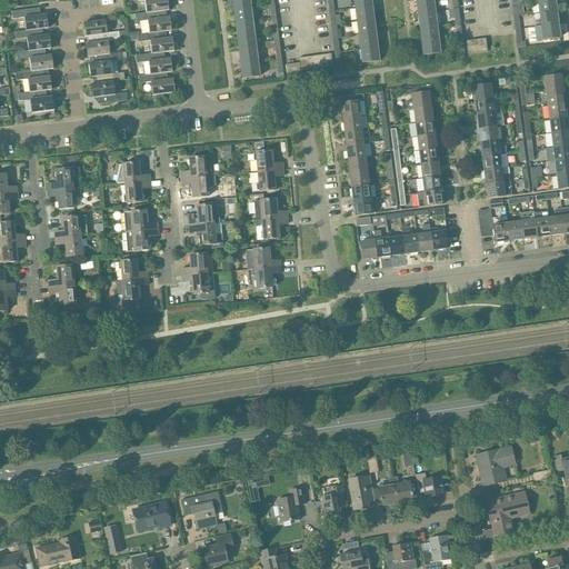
[(131,0),(132,1),(141,0),(143,0),(146,12),(146,13),(162,11),(168,10),(166,0),(131,0)]
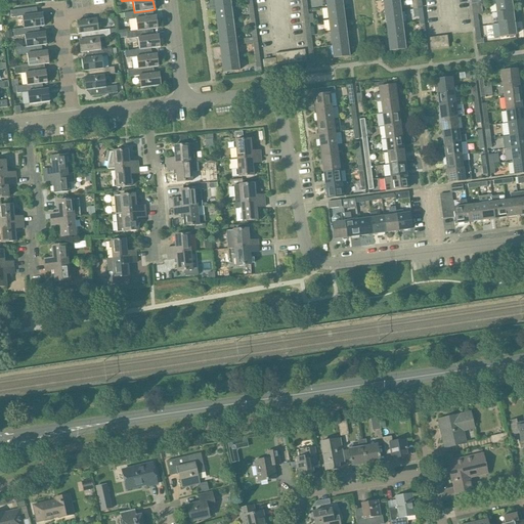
[(228,0),(213,0),(214,9),(229,7),(228,0)]
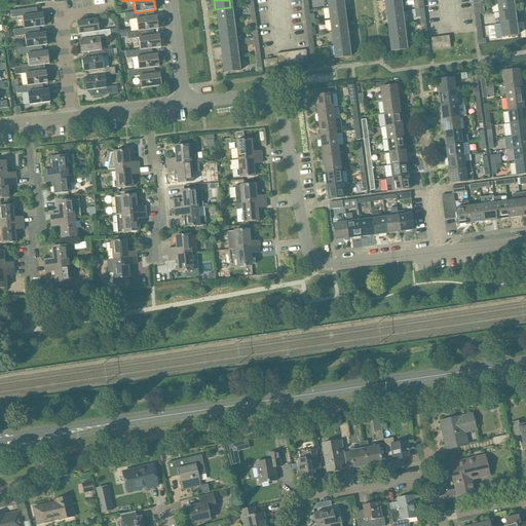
[(399,0),(384,0),(383,0),(385,12),(401,11),(401,10),(399,0)]
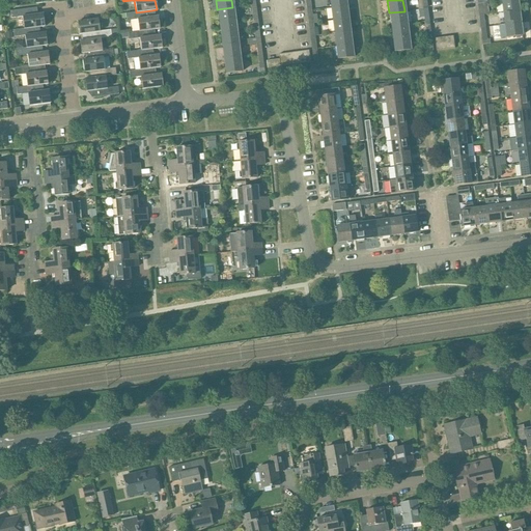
[(417,0),(418,9),(423,9),(428,8),(426,0),(417,0)]
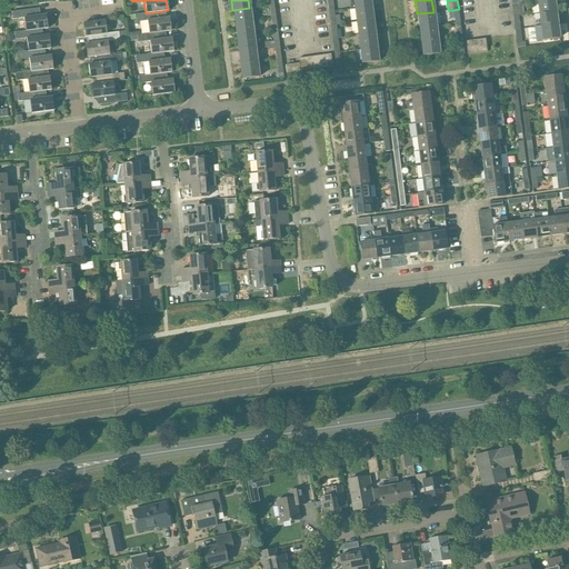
[(536,0),(538,12),(555,10),(553,0),(536,0)]
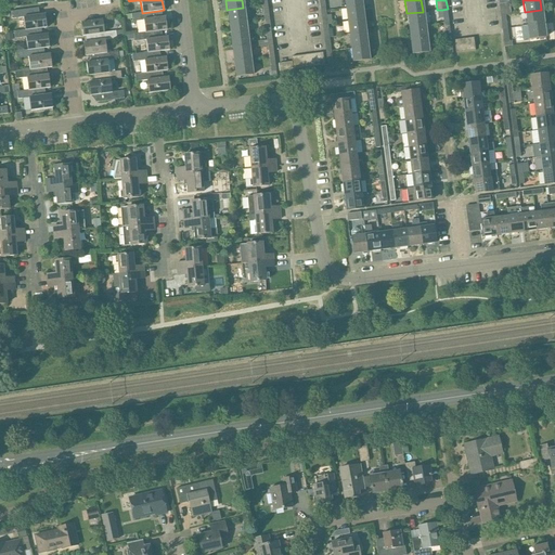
[(345,8),(347,22),(363,20),(362,5),(345,8)]
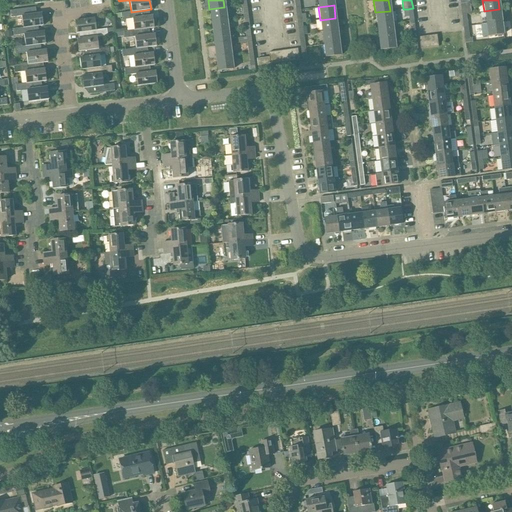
[(38,26),(43,26),(41,13),(36,14),(35,7),(9,11),(10,17),(21,16),(22,27),(22,28),(38,26)]
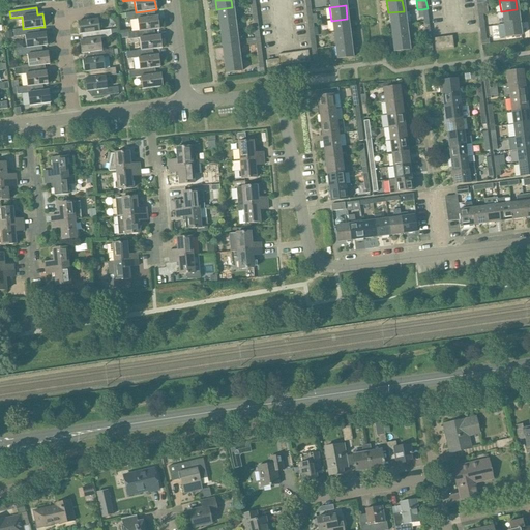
[(232,7),(216,9),(218,22),(234,20),(232,7)]
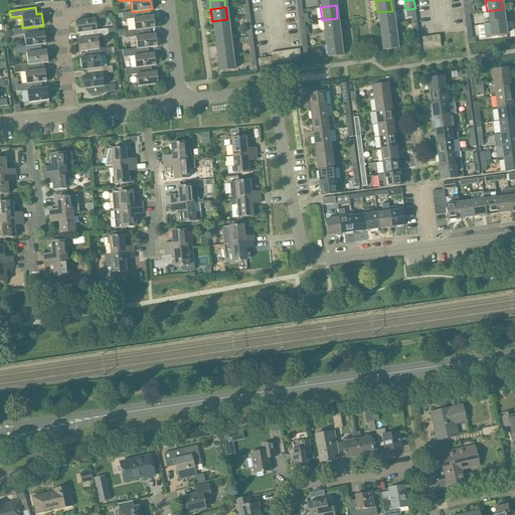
[(410,9),(405,9),(406,17),(416,16),(415,8),(410,9)]
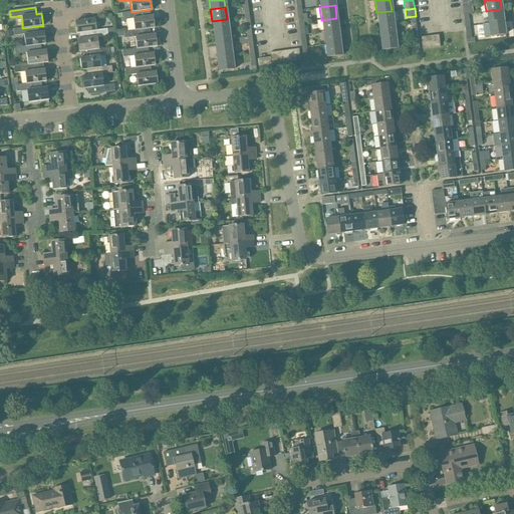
[(301,9),(296,10),(298,22),(303,22),(303,23),(308,22),(307,14),(302,14),(301,9)]
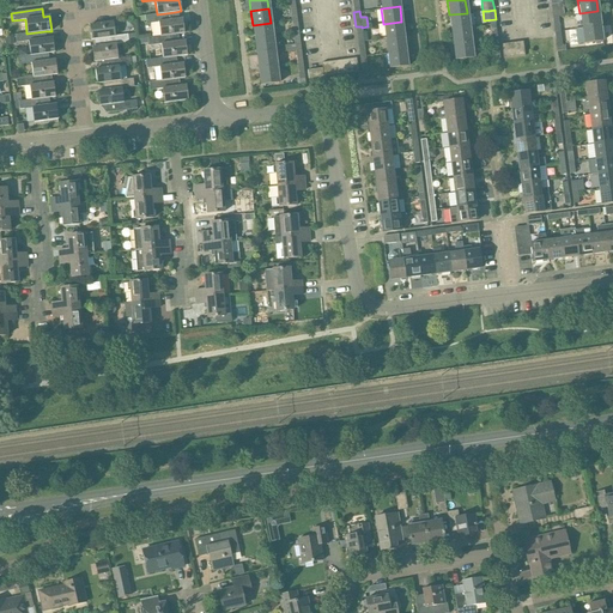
[(600,25),(598,11),(580,13),(581,28),(600,25)]
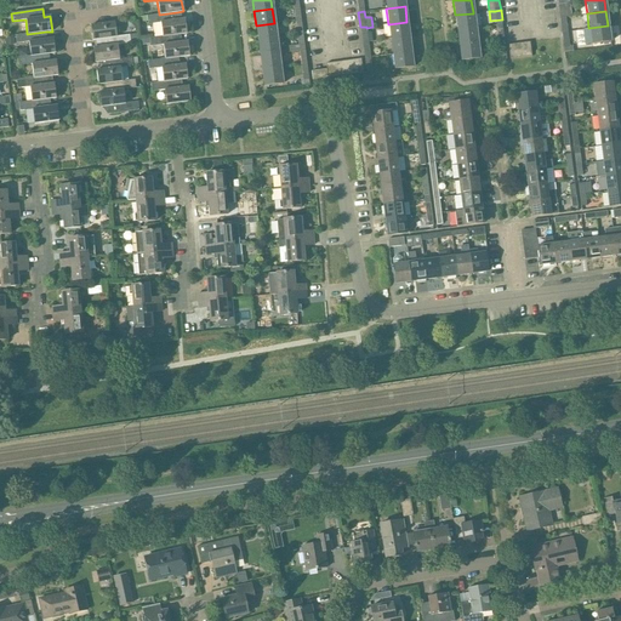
[(147,16),(142,16),(143,22),(148,21),(148,24),(160,22),(163,36),(180,34),(186,34),(183,18),(177,20),(177,12),(159,15),(159,13),(147,16)]
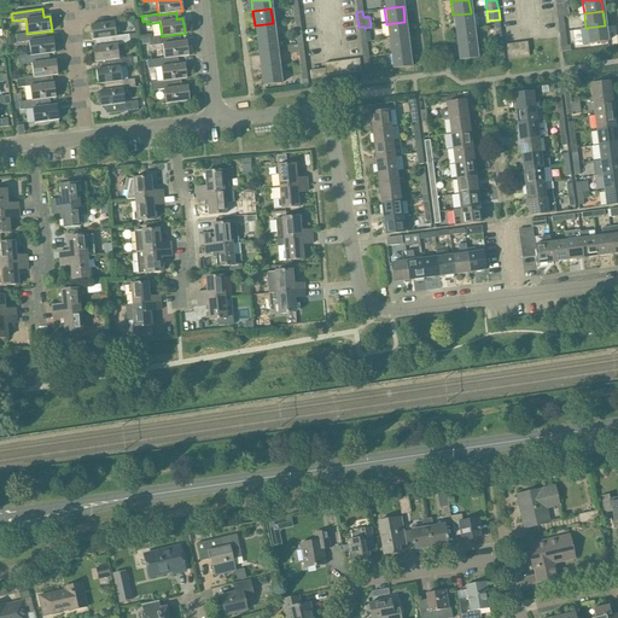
[(471,13),(453,15),(454,30),(473,28),(471,13)]
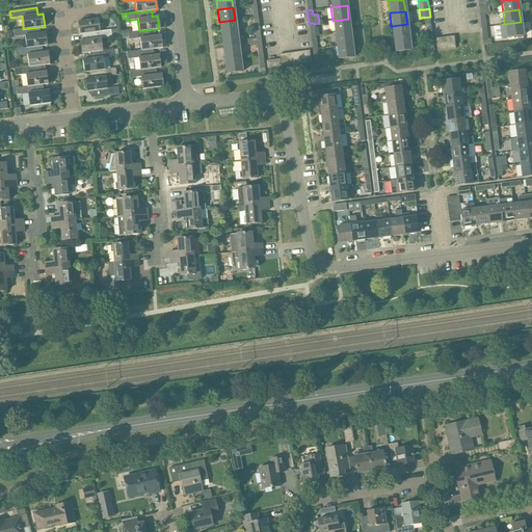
[(100,38),(101,38),(111,37),(110,30),(100,31),(98,19),(77,22),(78,34),(84,34),(84,40),(84,41),(100,38)]
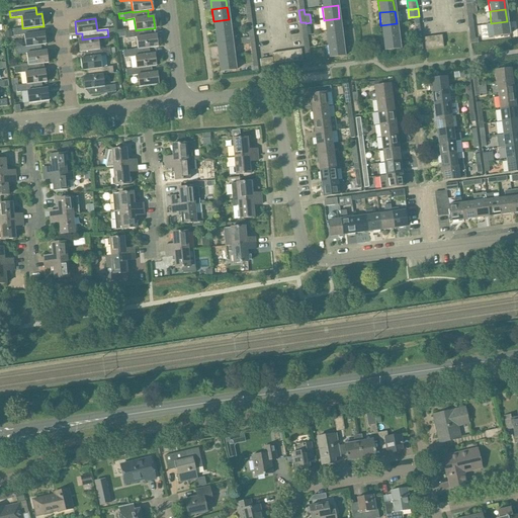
[(324,20),(325,32),(341,30),(339,18),(324,20)]
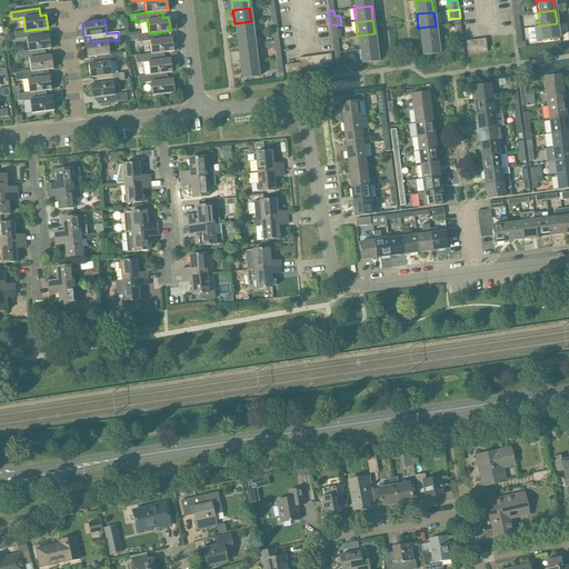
[(251,21),(235,23),(236,37),(252,36),(251,21)]
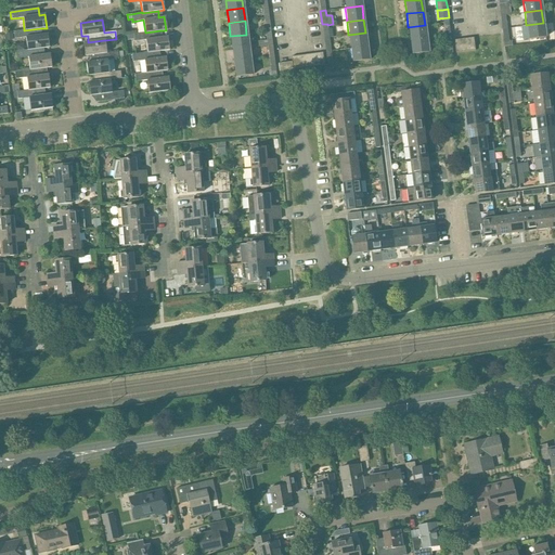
[(543,23),(526,25),(528,39),(545,37),(543,23)]
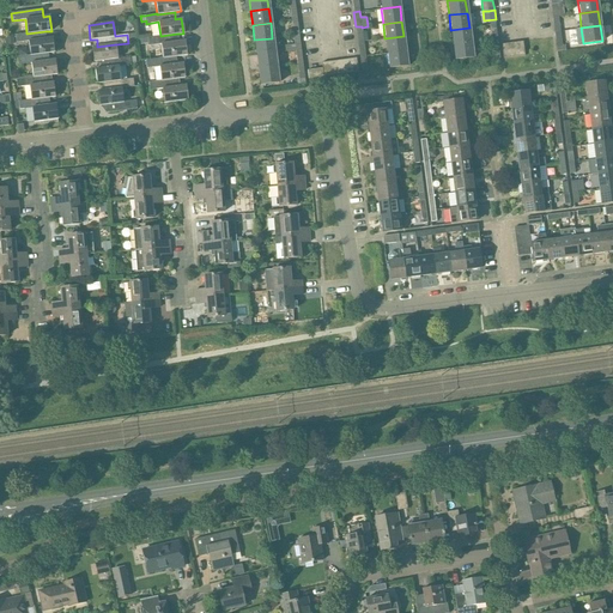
[(471,42),(469,28),(450,30),(453,44),(471,42)]
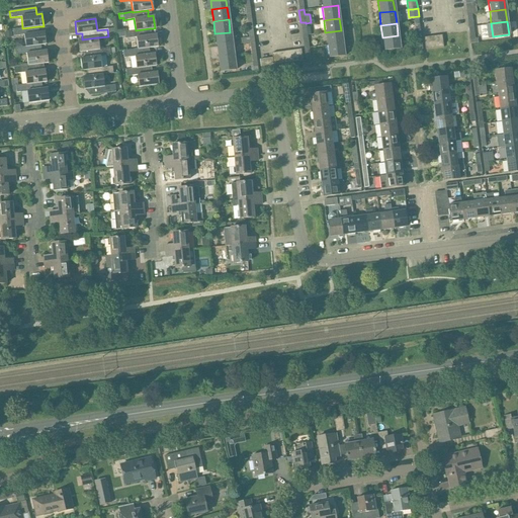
[(23,34),(25,47),(40,45),(40,46),(46,45),(44,31),(38,32),(38,26),(22,28),(22,27),(12,29),(13,36),(23,34)]
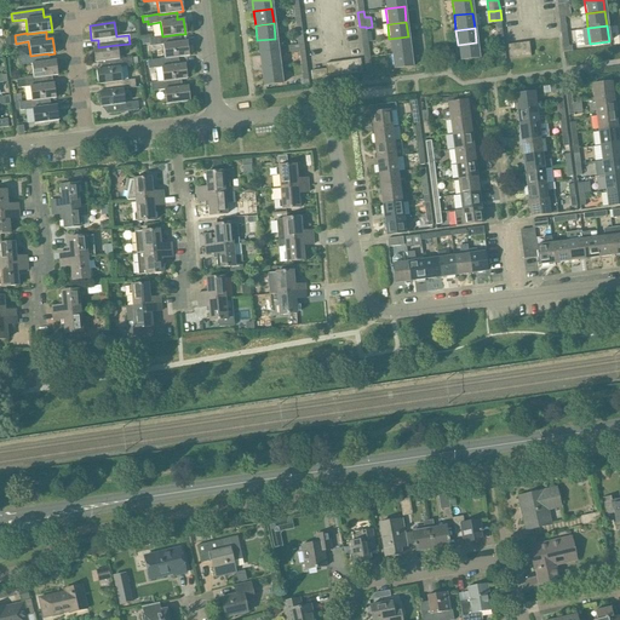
[(567,32),(561,32),(563,49),(563,52),(573,51),(572,47),(569,47),(567,32)]
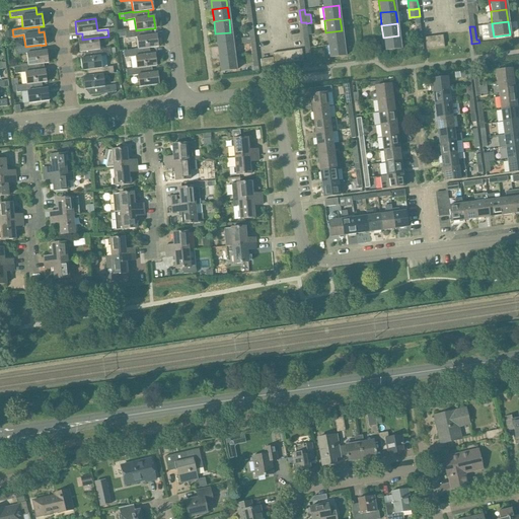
[(125,32),(118,33),(118,39),(126,38),(126,39),(136,36),(138,49),(148,48),(149,48),(157,47),(156,34),(151,34),(150,28),(136,30),(125,31),(125,32)]
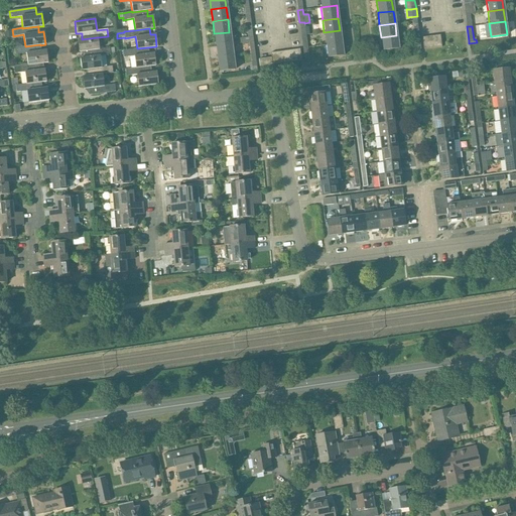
[(324,32),(326,44),(341,42),(340,30),(324,32)]
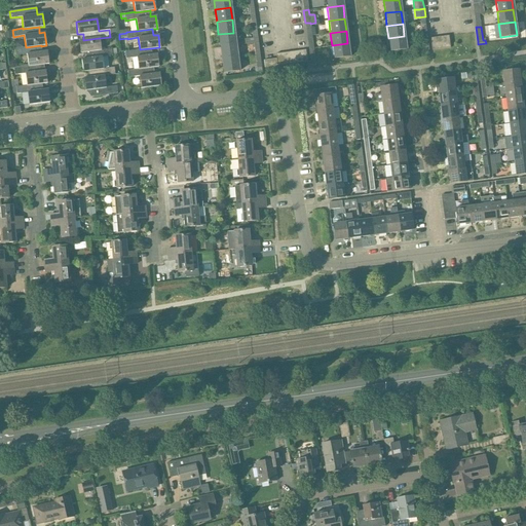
[(233,33),(218,34),(220,47),(235,45),(233,33)]
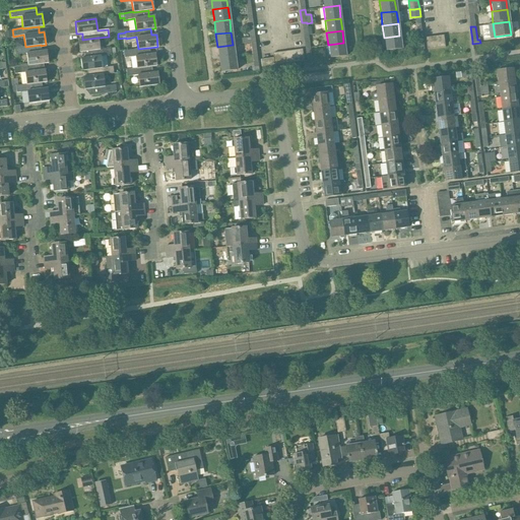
[(425,51),(423,34),(417,34),(418,44),(416,44),(415,49),(415,52),(425,51)]
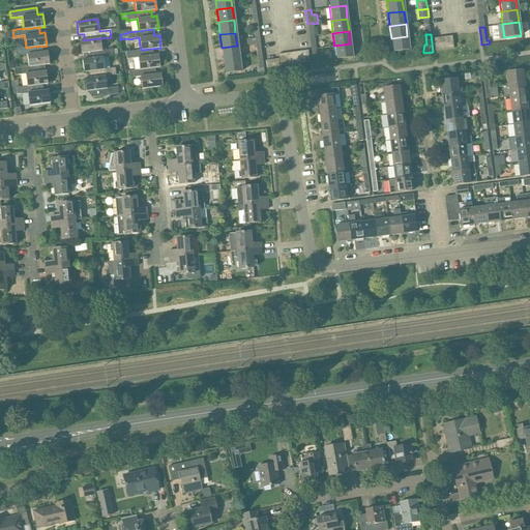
[(409,50),(407,36),(391,38),(392,52),(409,50)]
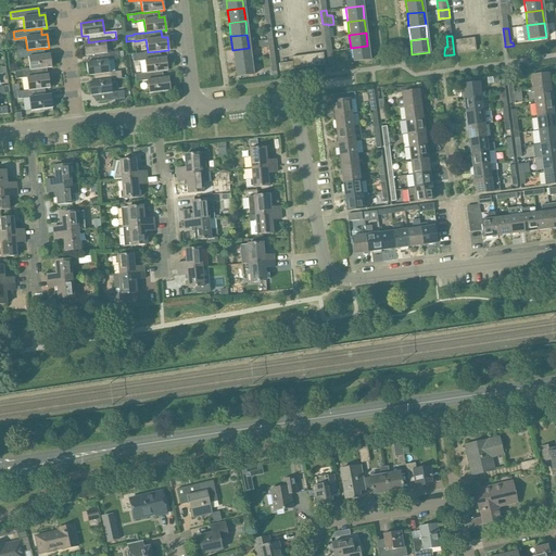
[(88,42),(88,41),(83,42),(85,55),(90,55),(91,62),(108,60),(118,59),(117,51),(106,52),(105,40),(104,40),(88,42)]
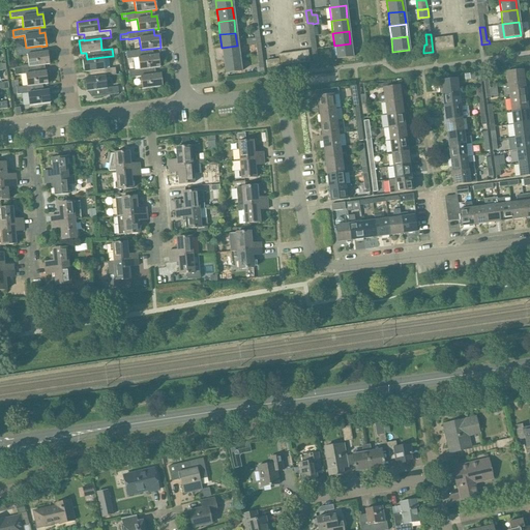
[(350,43),(334,46),(335,59),(352,57),(350,43)]
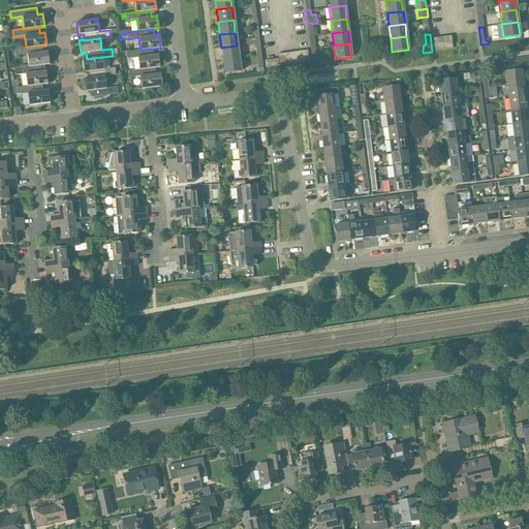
[(26,48),(14,49),(16,56),(27,55),(28,66),(39,65),(49,64),(48,52),(42,52),(41,47),(41,45),(26,48)]
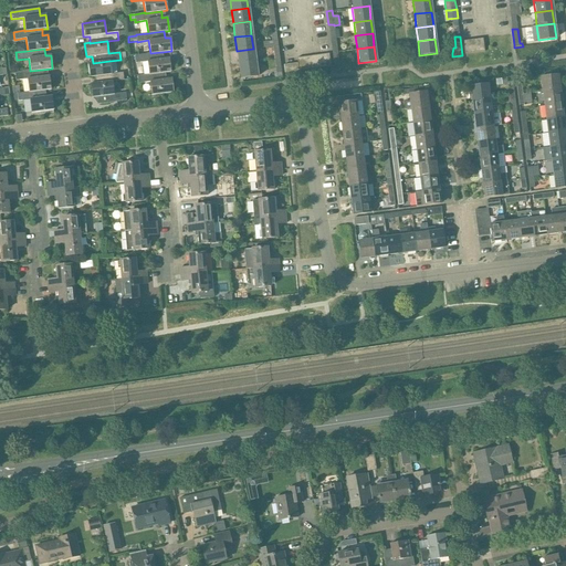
[(253,49),(237,51),(238,64),(254,62),(253,49)]
